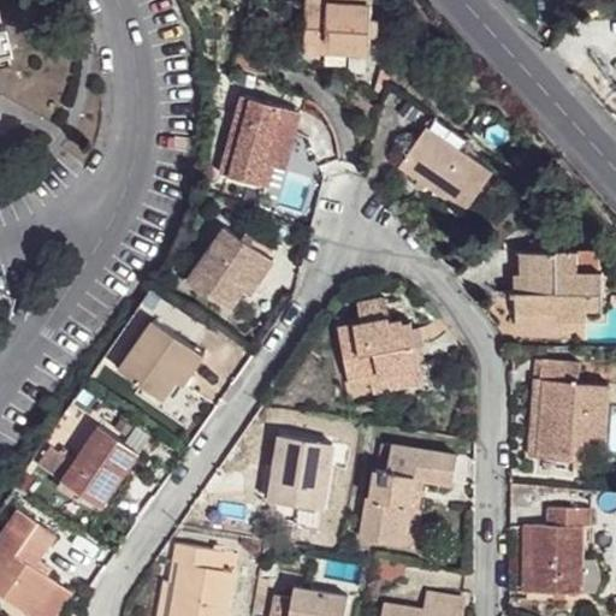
[(306,0),(304,54),(371,58),(371,30),(372,19),(372,0),(306,0)]
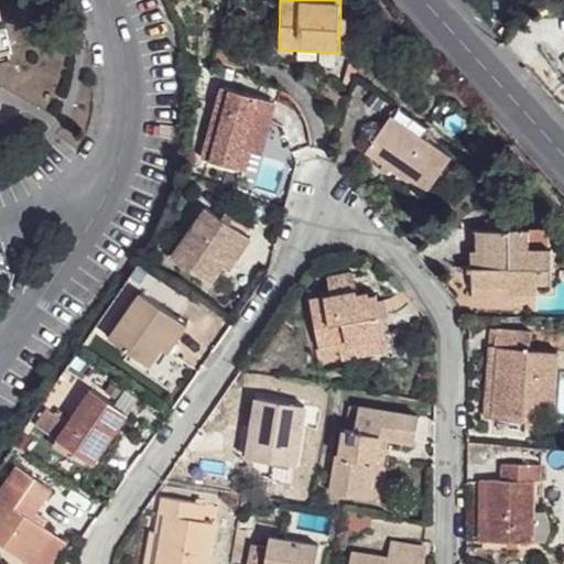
[(216,34),(208,64),(235,69),(241,41),(216,34)]
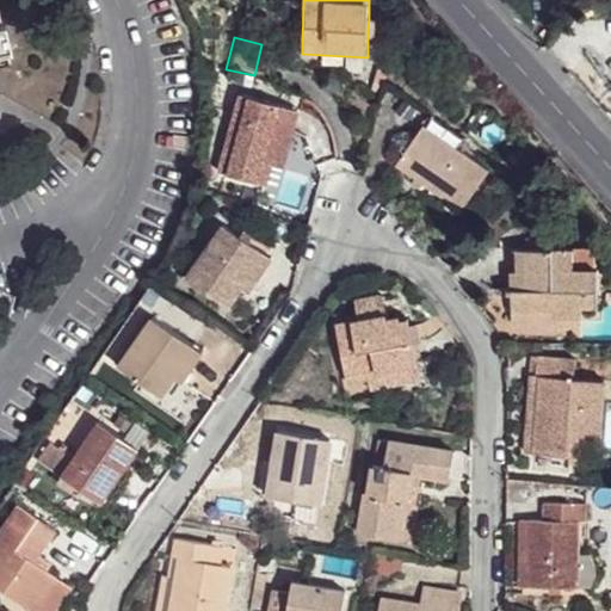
[(242,93),(221,172),(266,185),(272,165),(264,164),(281,105),(242,93)]
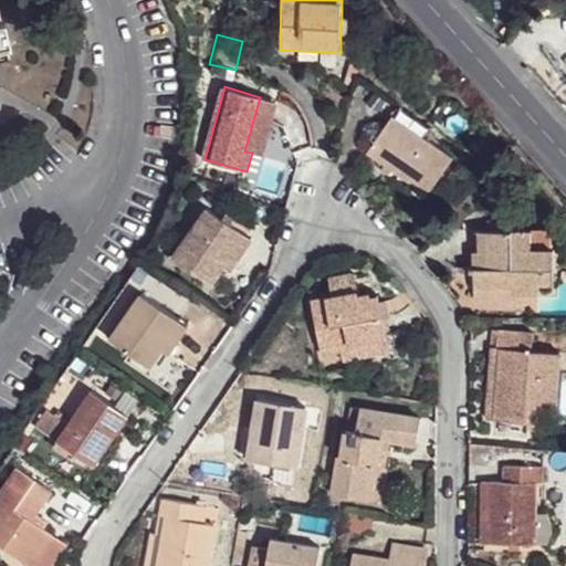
[(279,102),(260,97),(244,152),(252,153),(264,156),(279,102)]
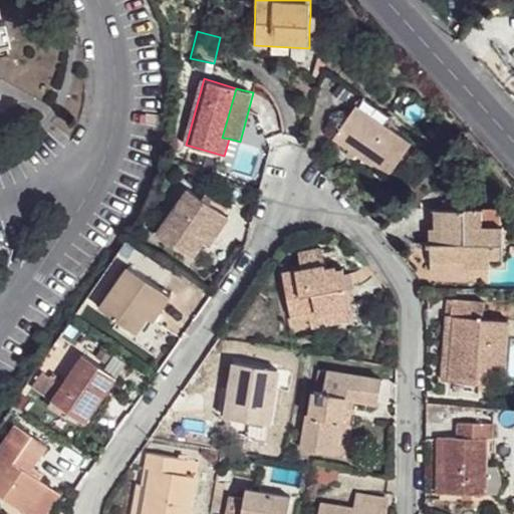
[(363,96),(357,104),(389,126),(394,118),(363,96)]
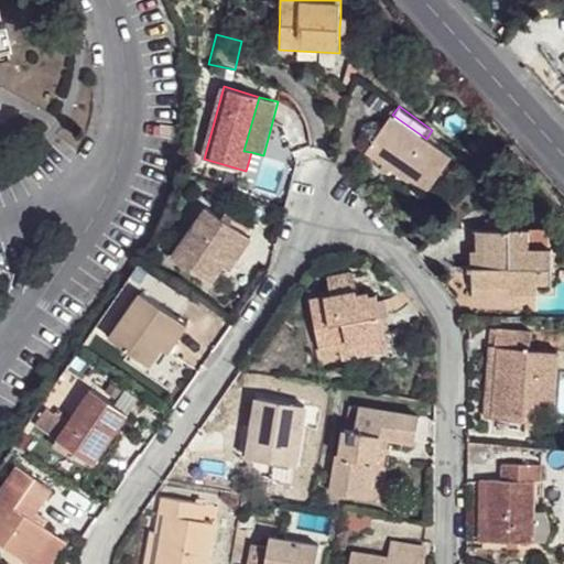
[(392,115),(366,152),(384,164),(390,169),(426,194),(452,158),(426,139),(392,115)]
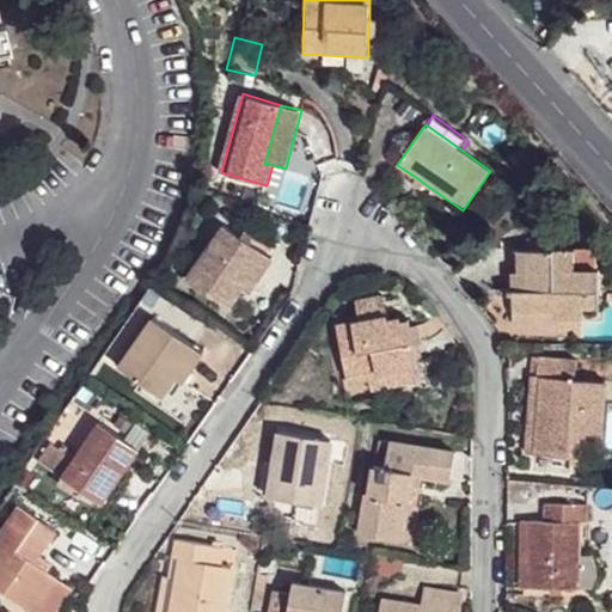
[(412,185),(418,189),(423,183),(417,178),(412,185)]
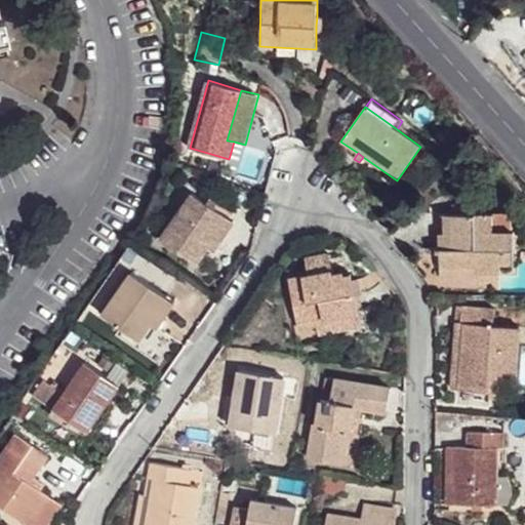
[(191,192),(160,238),(198,264),(209,247),(229,217),(191,192)]
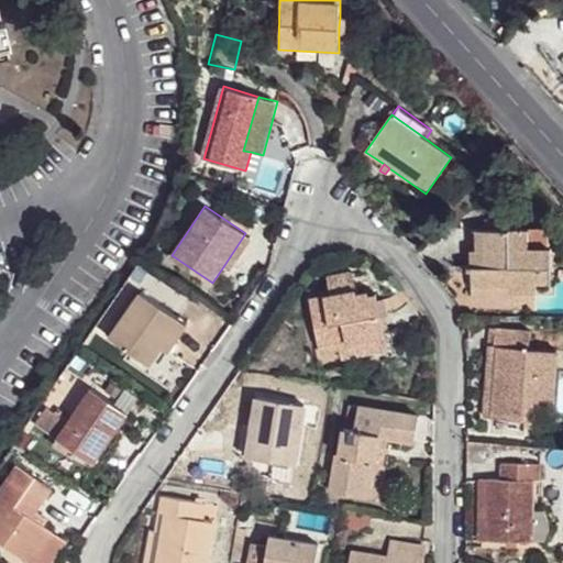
[(472,251),(472,287),(512,287),(512,293),(537,293),(537,284),(552,284),(551,246),(547,246),(529,246),(529,230),(529,229),(508,229),(485,229),(477,229),(477,250),(472,251)]
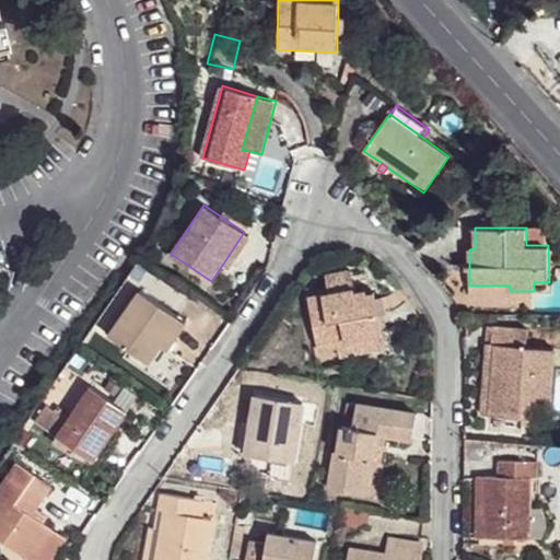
[(526,229),(526,245),(544,245),(544,229),(526,229)]
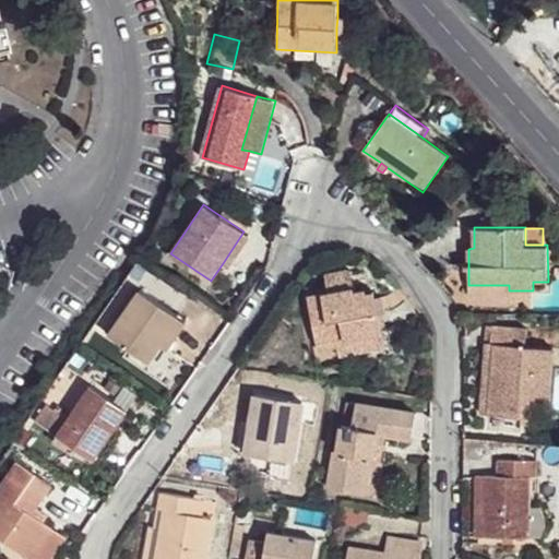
[(223,263),(229,268),(250,237),(244,232),(223,263)]
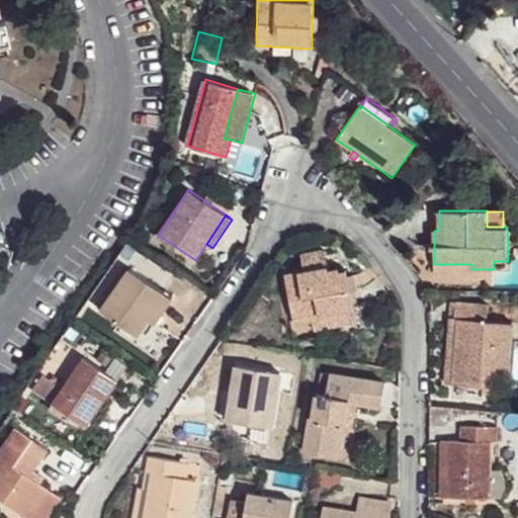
[(301,253),(305,270),(328,265),(325,248),(301,253)]
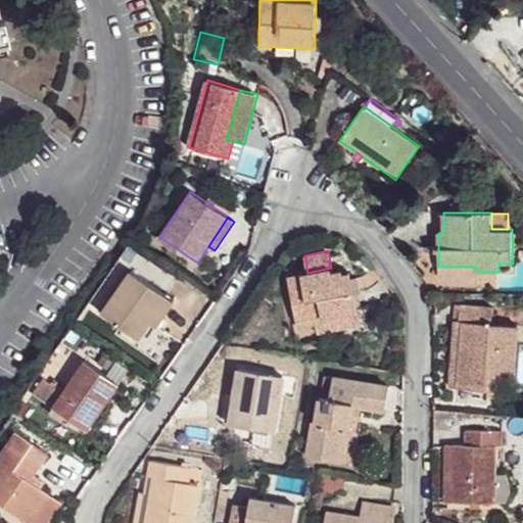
[(438,267),(439,276),(476,276),(476,272),(476,267),(438,267)]
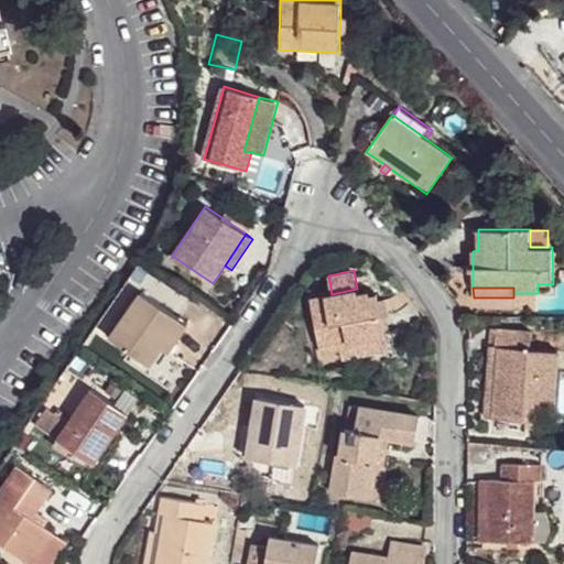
[(311,297),(321,349),(340,345),(342,351),(387,342),(377,293),(370,294),(369,290),(359,292),(357,289),(332,294),(311,297)]
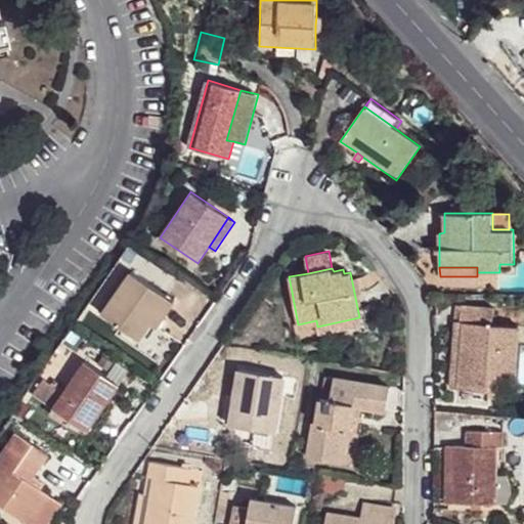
[(132,271),(102,313),(140,339),(150,323),(157,328),(158,326),(175,301),(132,271)]
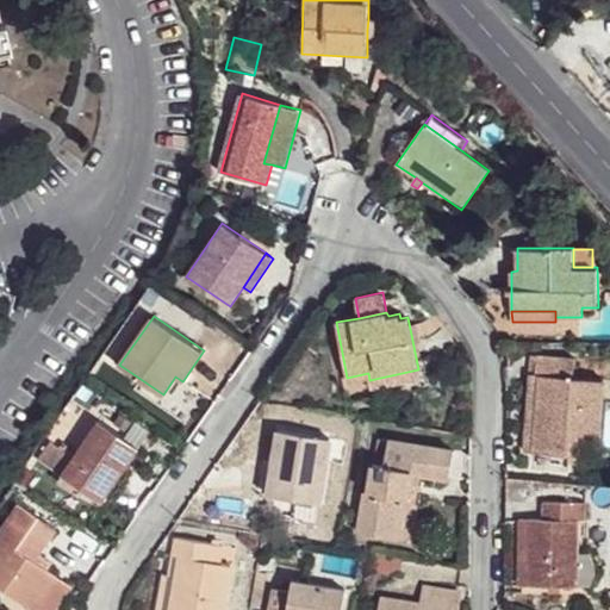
[(184,380),(190,385),(210,355),(204,350),(184,380)]
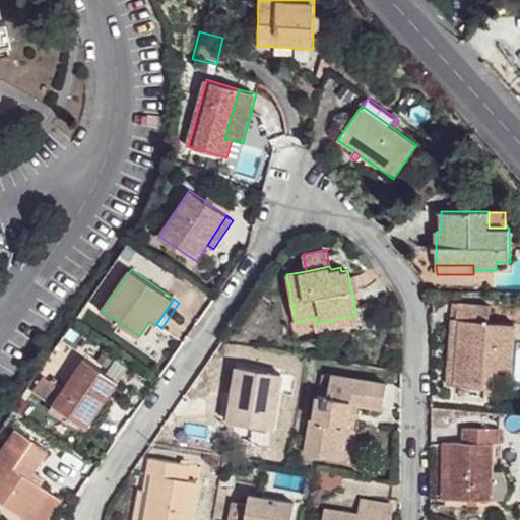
[(460,319),(454,386),(484,388),(489,388),(490,379),(502,379),(512,381),(517,323),(489,322),(490,305),(461,303),(460,319)]
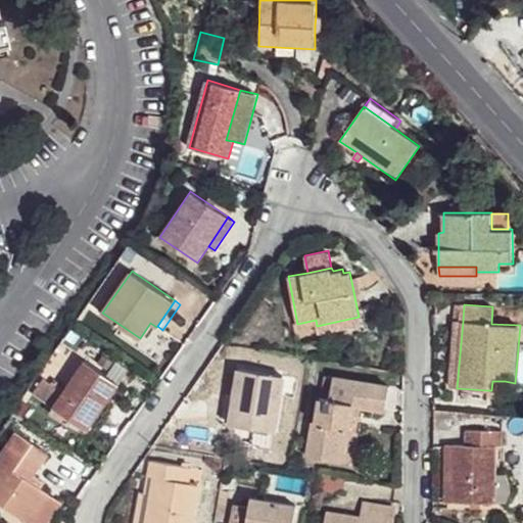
[(361,327),(359,317),(317,326),(318,335),(361,327)]
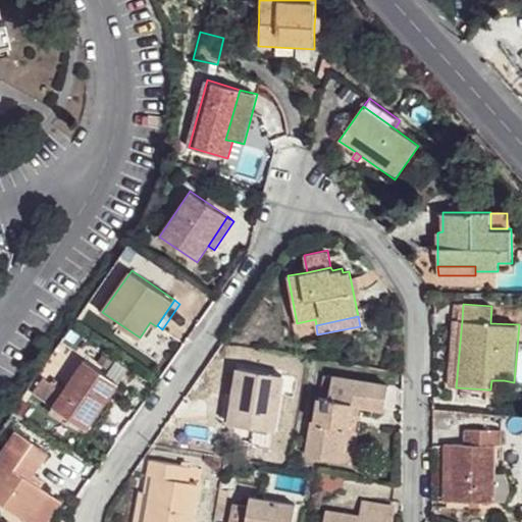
[(297,323),(298,329),(316,325),(315,319),(297,323)]
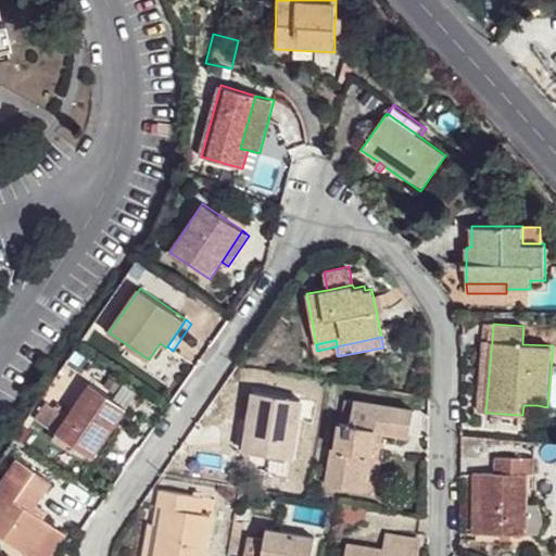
[(492,341),(482,341),(477,412),(485,413),(492,341)]
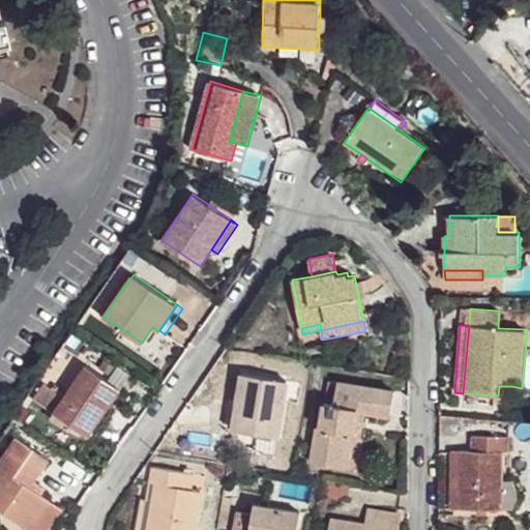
[(54,411),(54,413),(88,436),(120,388),(109,380),(87,365),(65,395),(42,380),(31,396),(54,411)]
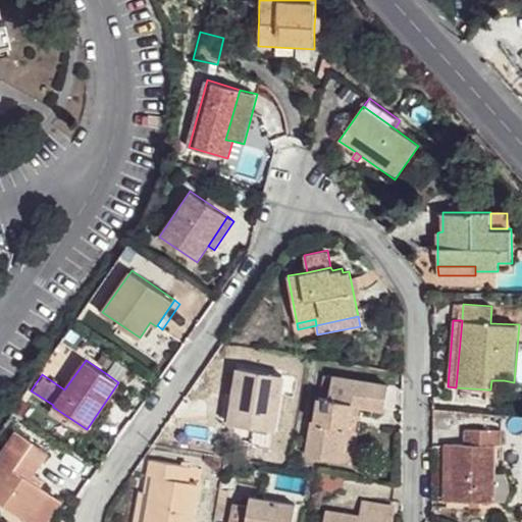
[(116,360),(107,374),(118,382),(128,369),(116,360)]
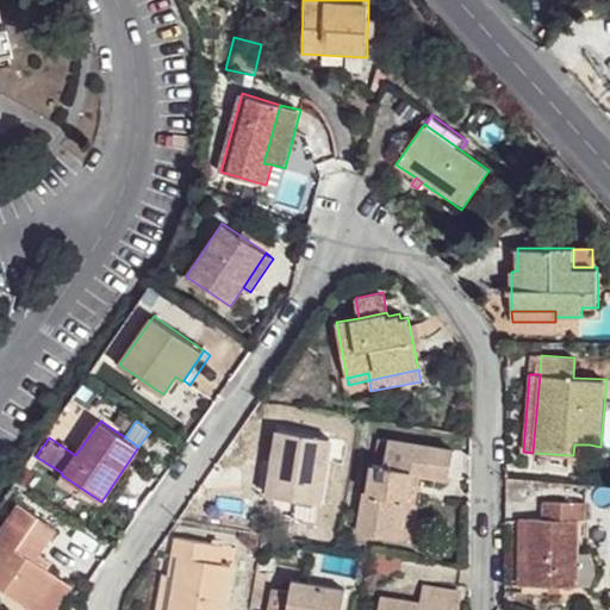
[(280,431),(269,495),(319,503),(330,439),(280,431)]
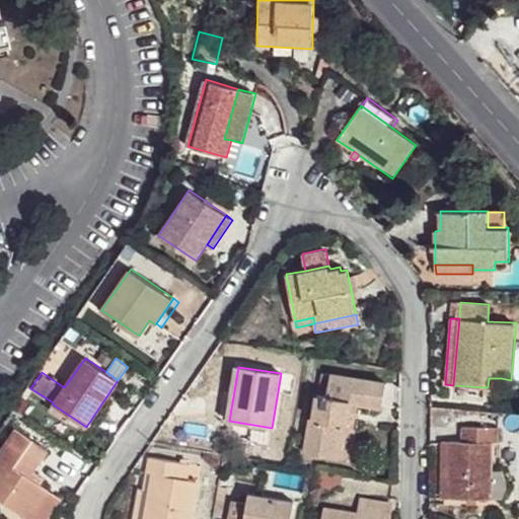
[(321,373),(318,395),(327,396),(331,375),(321,373)]
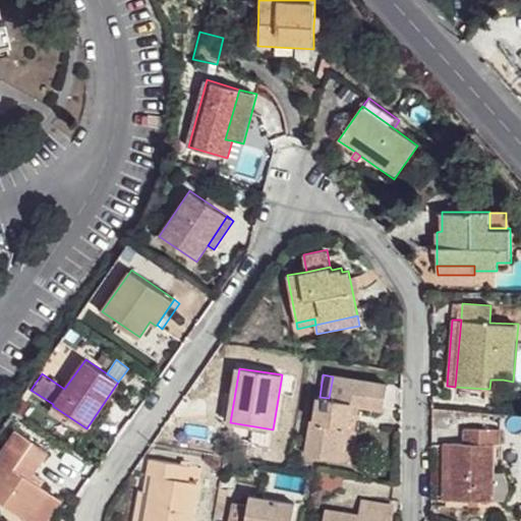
[(312,420),(306,454),(336,459),(342,425),(348,427),(352,405),(384,410),(388,386),(333,375),(333,377),(329,398),(320,397),(314,420),(312,420)]
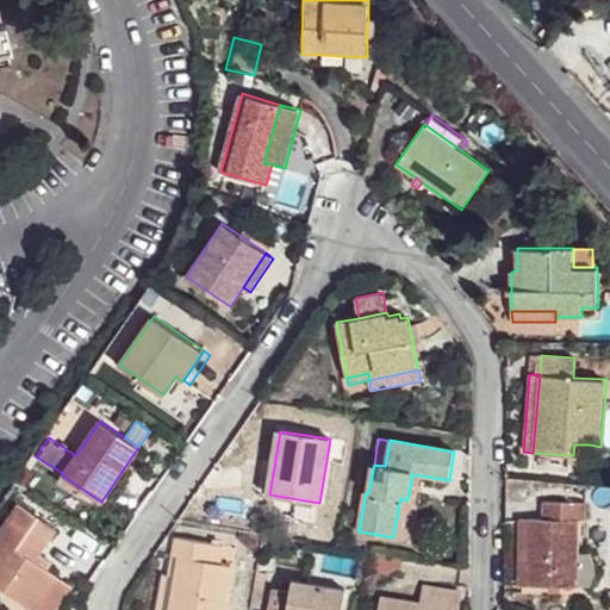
[(568,455),(568,462),(587,462),(589,444),(574,444),(573,455),(568,455)]
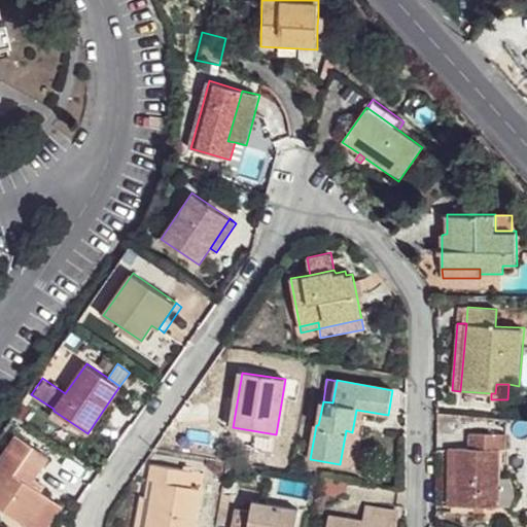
[(437,413),(437,434),(448,434),(448,413),(437,413)]
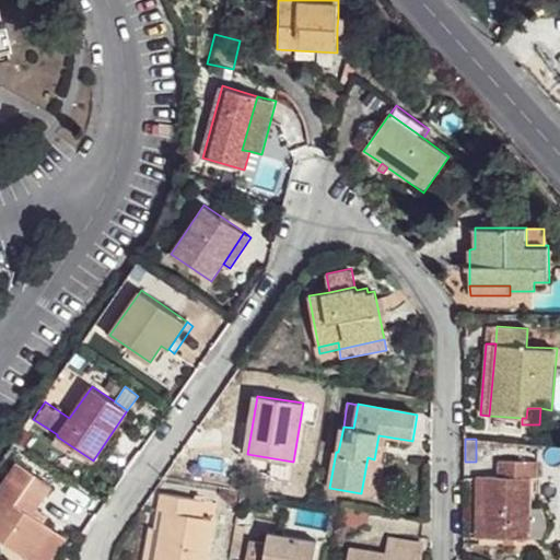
[(361,493),(368,494),(374,459),(368,457),(361,493)]
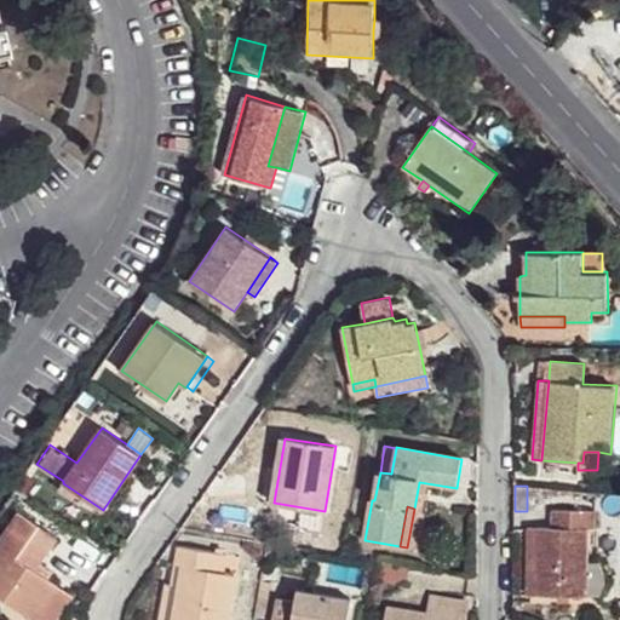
[(534,527),(534,595),(558,595),(570,595),(586,596),(587,529),(596,529),(596,510),(552,510),(552,527),(534,527)]
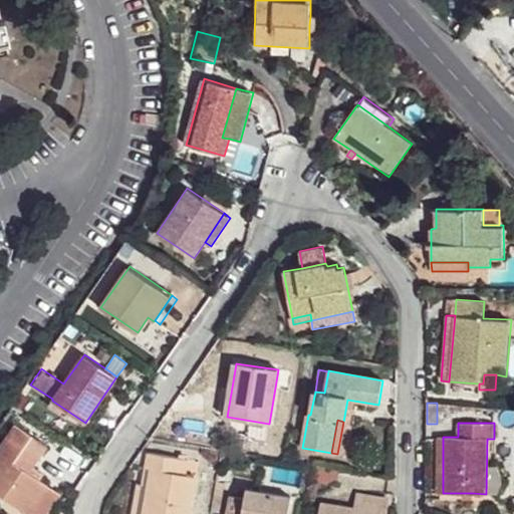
[(15,424),(0,446),(0,494),(29,513),(46,513),(61,494),(30,473),(49,447),(15,424)]
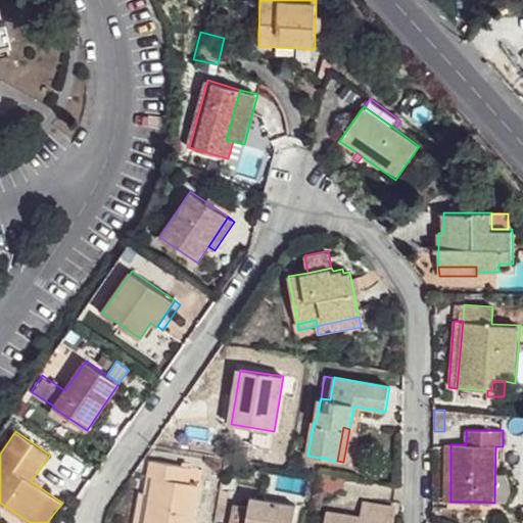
[(154,477),(146,522),(191,522),(198,485),(189,483),(191,468),(150,461),(148,476),(154,477)]
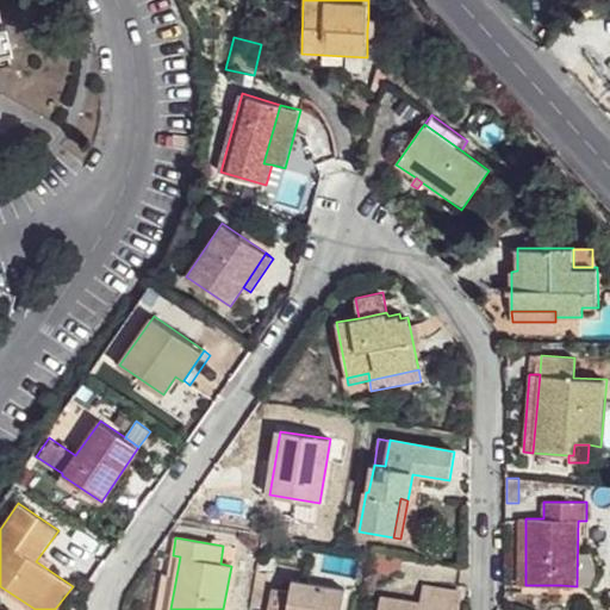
[(162,574),(156,609),(170,609),(180,556),(173,555),(169,574),(162,574)]
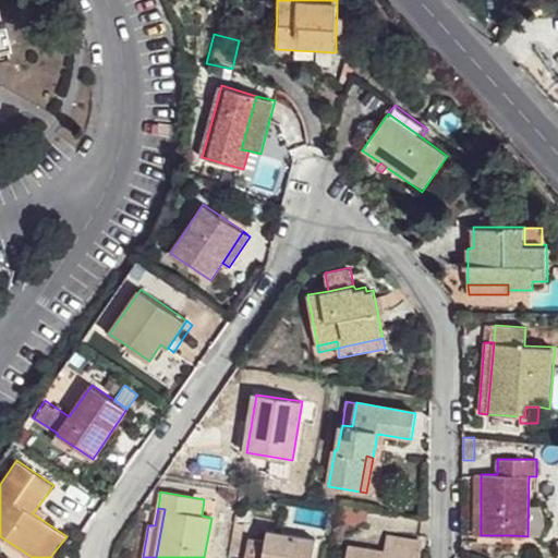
[(235,523),(229,555),(239,557),(245,524),(235,523)]
